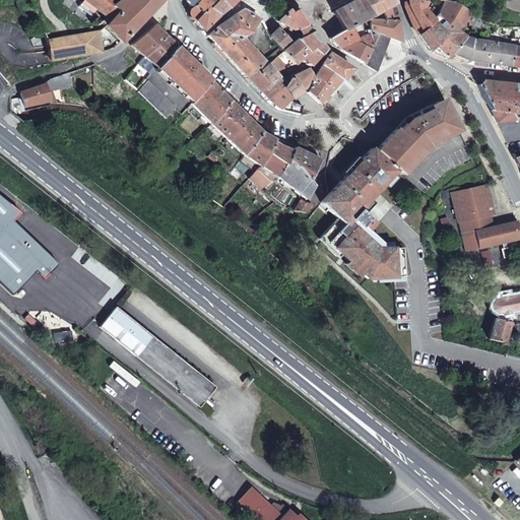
[(84,0),(111,20),(118,12),(113,6),(119,0),(84,0)]
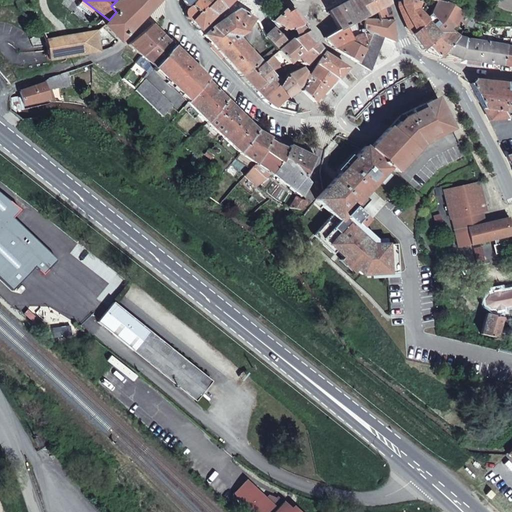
[(117,0),(111,6),(116,12),(109,20),(103,25),(119,41),(158,0),(117,0)]
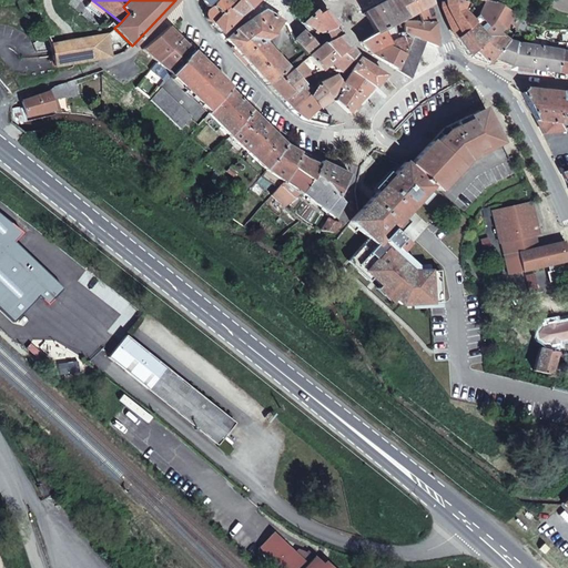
[(240,0),(217,0),(213,4),(222,13),(227,9),(240,17),(249,9),(240,0)]
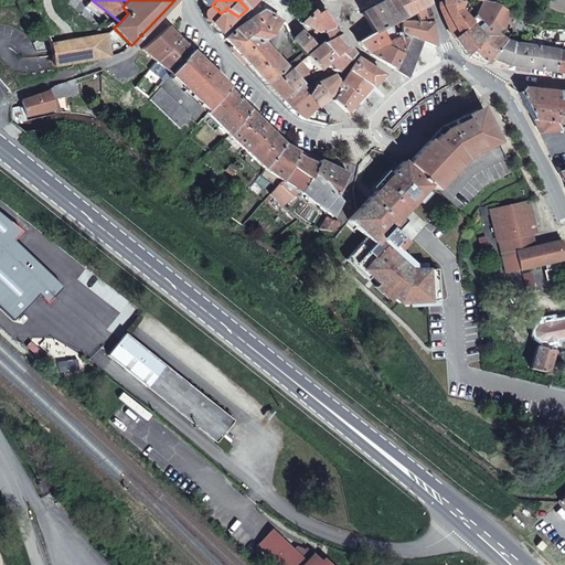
[(238,0),(247,9),(256,0),(238,0)]
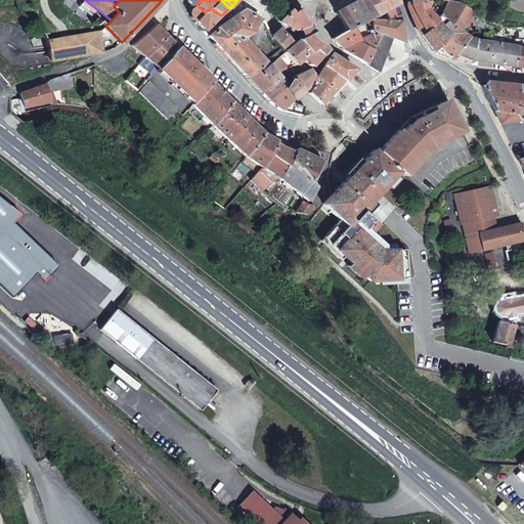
[(402,20),(397,3),(396,0),(357,0),(337,11),(340,18),(346,30),(347,31),(352,29),(368,19),(386,10),(389,19),(402,20)]
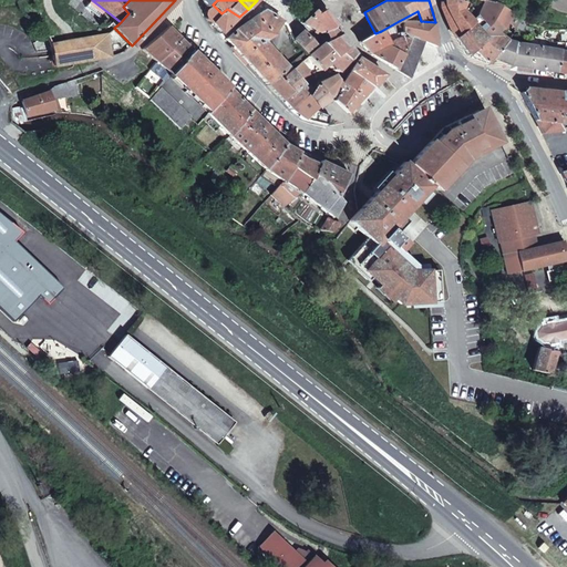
[(472,20),(462,9),(465,2),(456,0),(445,0),(446,6),(449,13),(450,16),(460,33),(455,37),(456,38),(475,23),(472,20)]
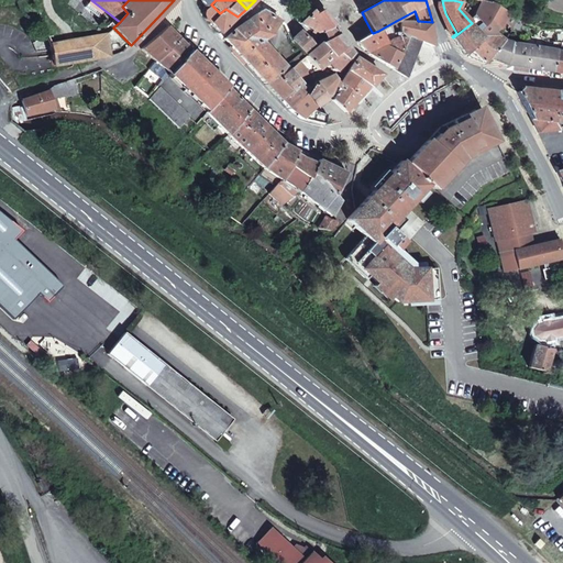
[(498,6),(492,2),(492,1),(490,2),(482,0),(475,14),(484,26),(488,22),(498,6)]
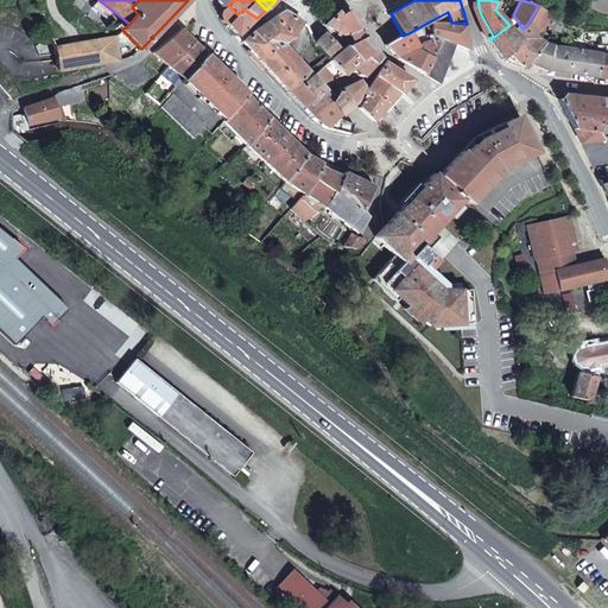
[(238,14),(228,5),(221,12),(220,17),(221,20),(223,23),(226,24),(228,24),(238,14)]
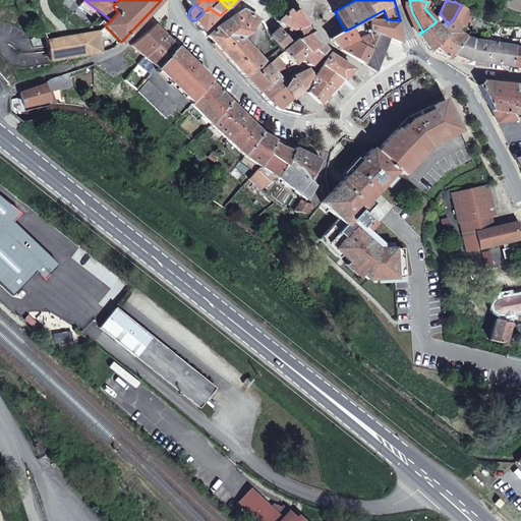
[(473,12),(461,5),(452,20),(463,27),(472,13),(473,12)]
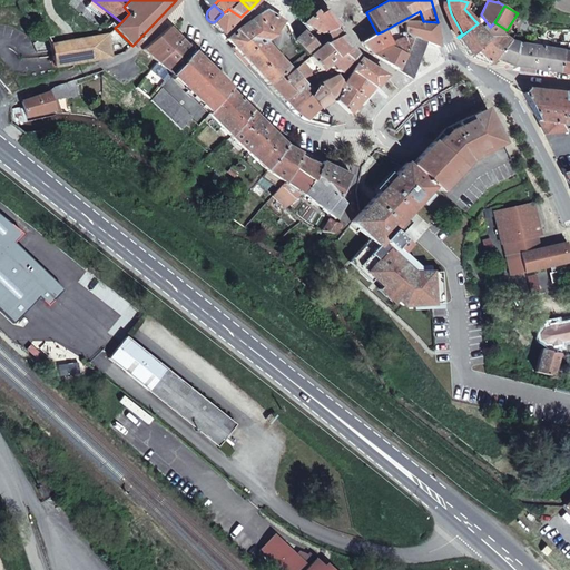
[(228,9),(223,13),(214,22),(223,33),(241,17),(228,9)]
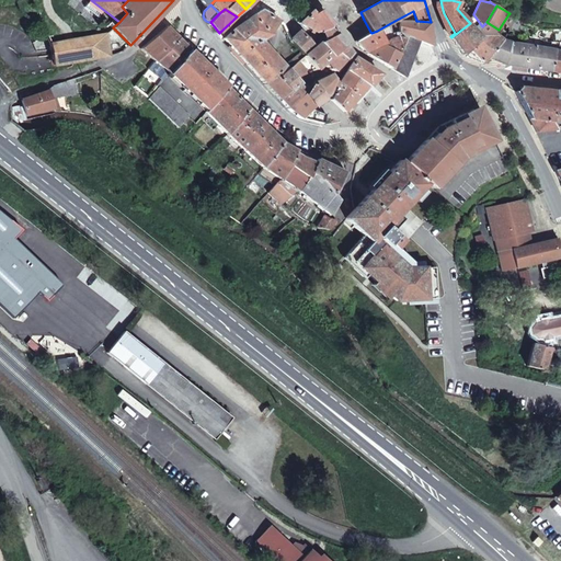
[(332,24),(321,9),(313,13),(311,10),(299,24),(318,33),(321,32),(330,29),(332,24)]
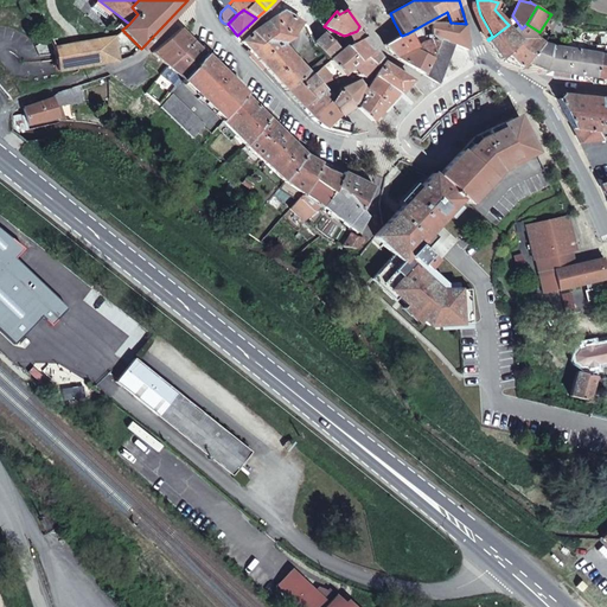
[(253,53),(286,90),(296,82),(299,85),(311,76),(282,44),(294,37),(293,36),(302,23),(294,17),(283,11),(251,32),(242,42),(253,53)]
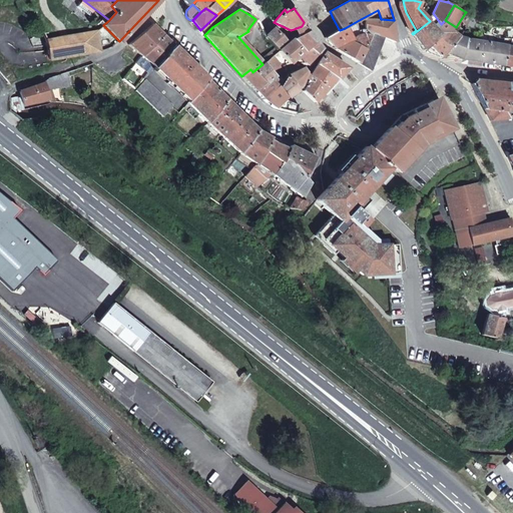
[(416,30),(407,14),(406,12),(402,12),(404,16),(406,21),(408,25),(410,29),(412,33),(416,30)]
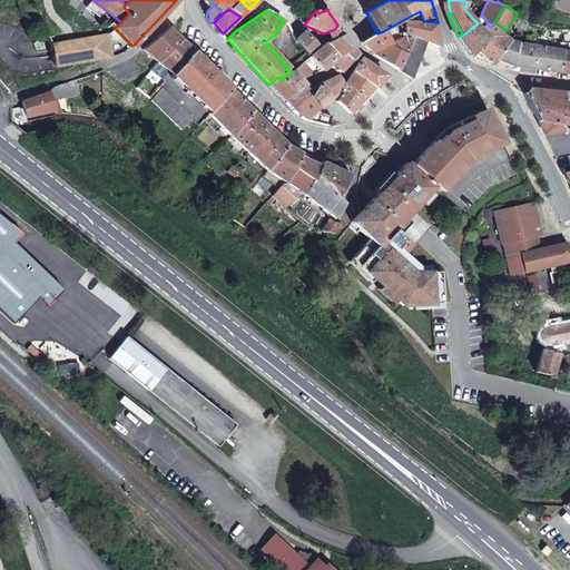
[(490,27),(481,15),(474,20),(478,23),(459,38),(471,56),(491,39),(495,43),(502,33),(507,30),(494,22),(490,27)]
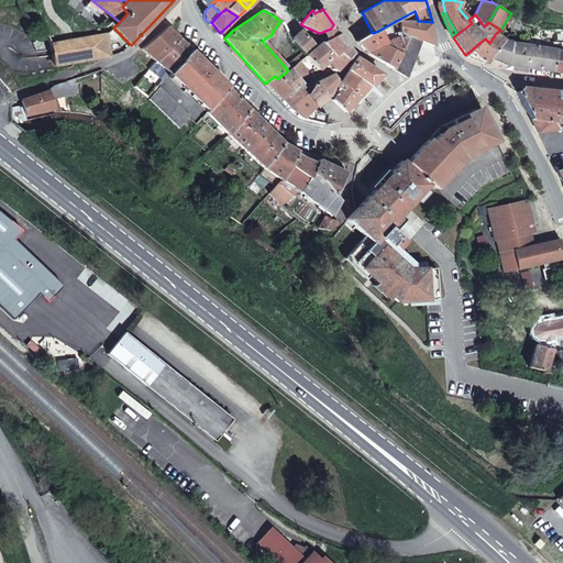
[(372,32),(365,20),(362,22),(368,34),(372,32)]
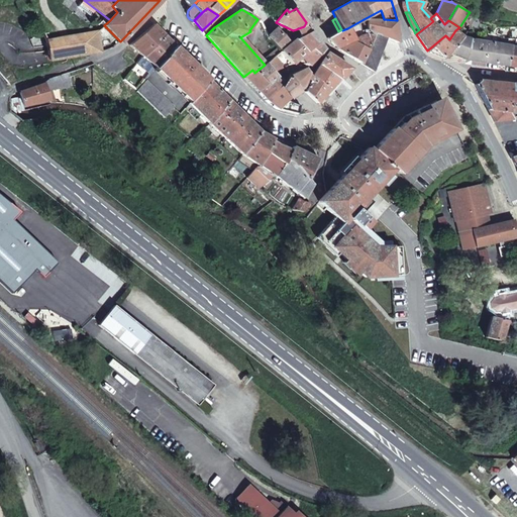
[(371,35),(368,30),(367,19),(364,19),(347,28),(353,39),(337,48),(360,63),(367,49),(370,44),(373,36),(371,35)]
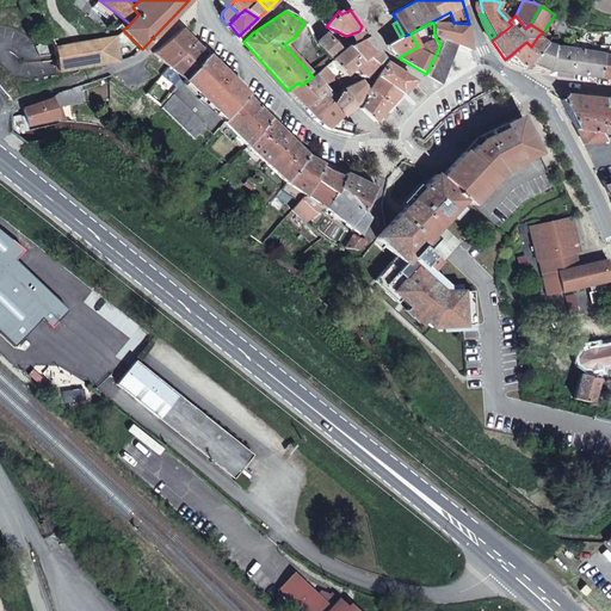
[(454,23),(433,23),(434,36),(438,42),(440,43),(454,49),(456,44),(470,50),(469,24),(454,23)]
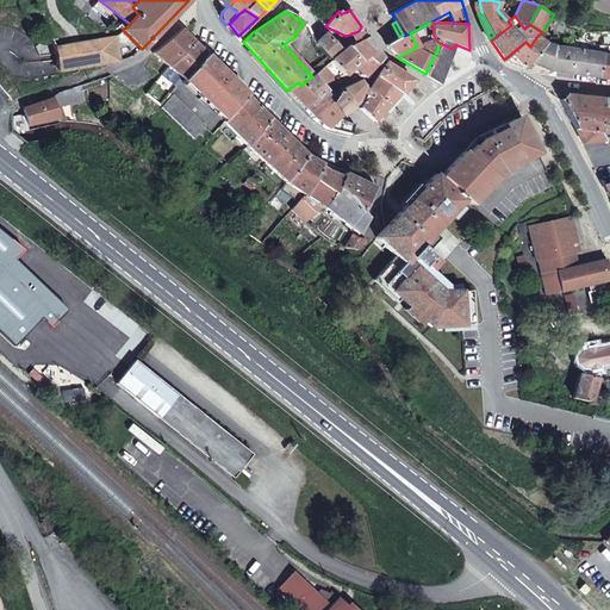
[(194,42),(182,29),(153,54),(170,68),(194,42)]
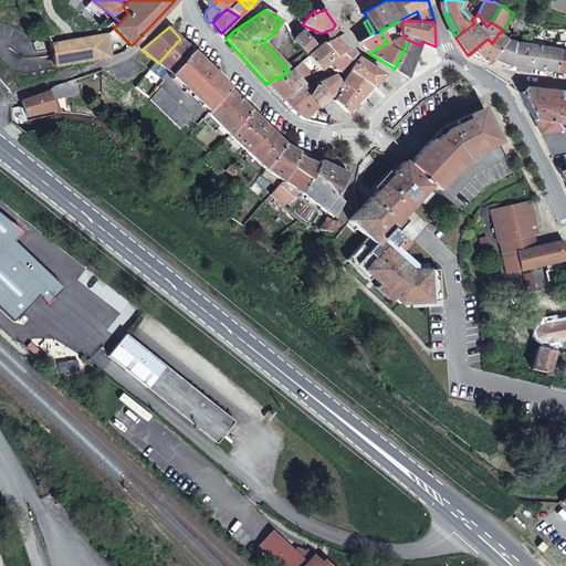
[(348,44),(343,35),(338,34),(333,29),(324,32),(327,40),(323,43),(335,58),(348,44)]
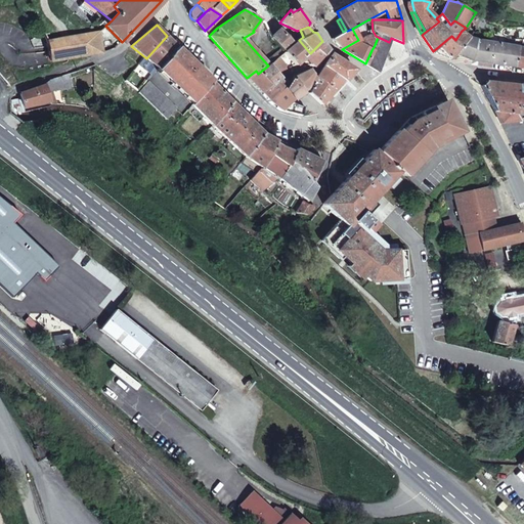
[(293,42),(280,28),(271,36),(270,37),(285,51),(293,44),(293,42)]
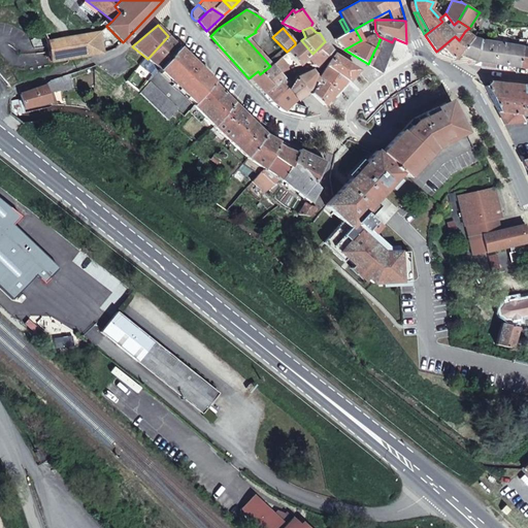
[(361,40),(355,29),(350,31),(349,30),(345,32),(343,33),(334,38),(344,50),(361,40)]
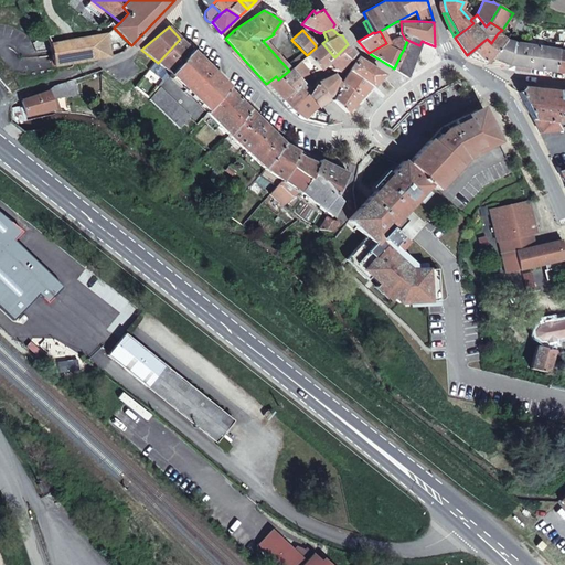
[(491,43),(487,39),(467,55),(467,56),(475,50),(487,64),(492,57),(507,40),(498,33),(491,43)]
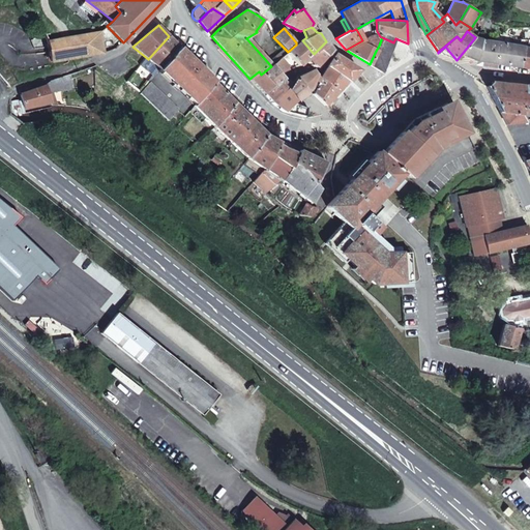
[(99,32),(48,41),(51,62),(69,59),(102,54),(99,32)]
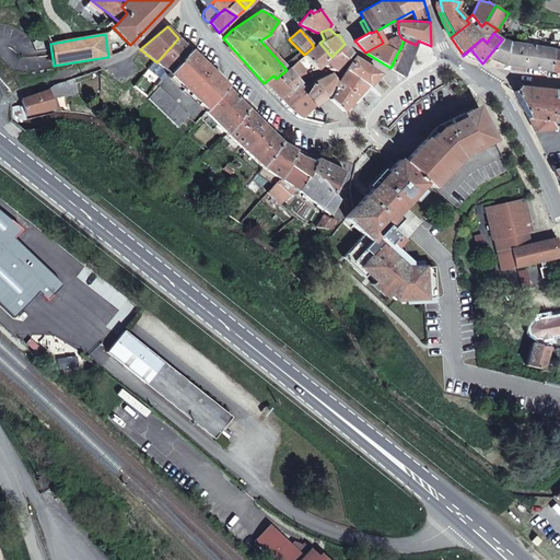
[(190,50),(178,38),(156,62),(161,66),(165,69),(168,72),(168,73),(190,50)]
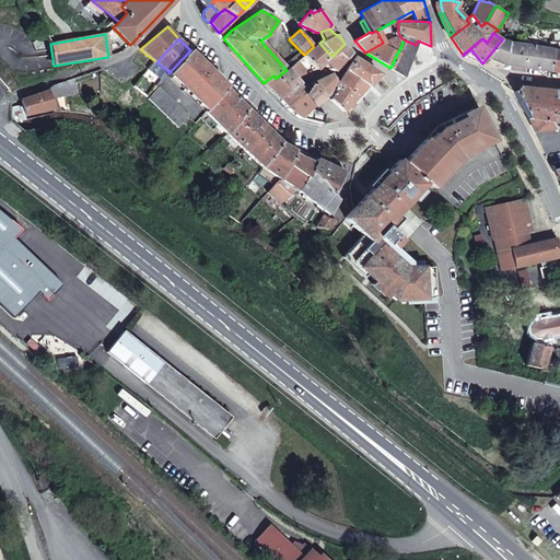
[(416,45),(404,39),(400,48),(397,54),(391,68),(404,77),(416,45)]
